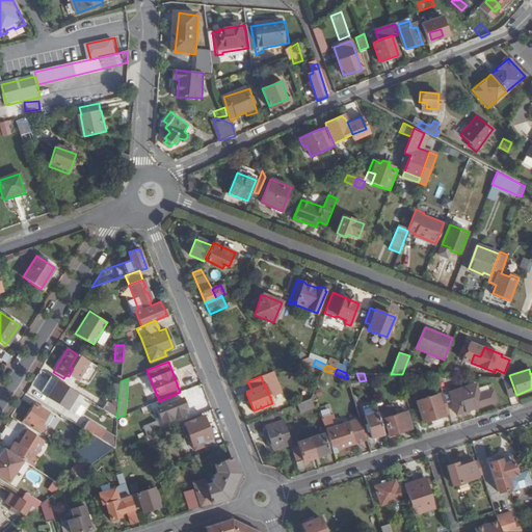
[(67,409),(76,392),(57,380),(47,397),(67,409)]
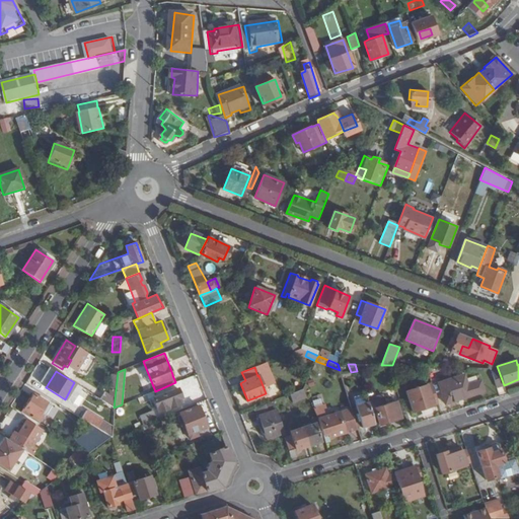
[(467,385),(463,375),(437,382),(445,403),(484,390),(480,381),(467,385)]
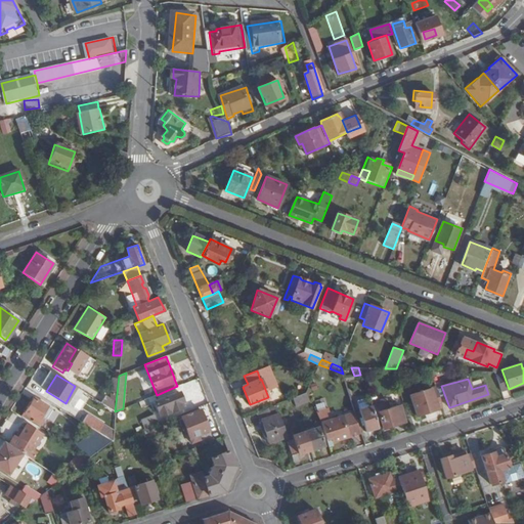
[(417,415),(442,406),(435,386),(409,395),(417,415)]
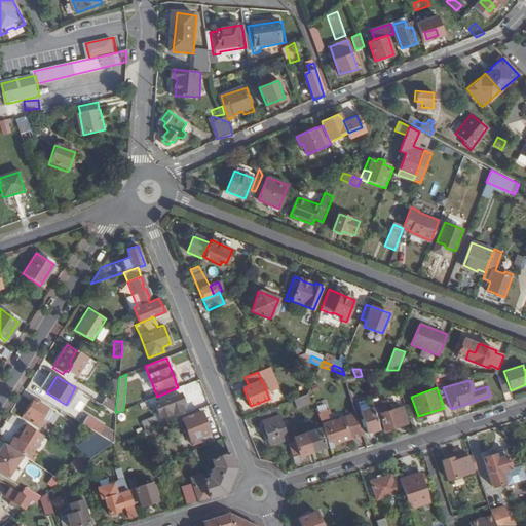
[(183,403),(179,393),(154,403),(160,417),(181,409),(180,404),(183,403)]
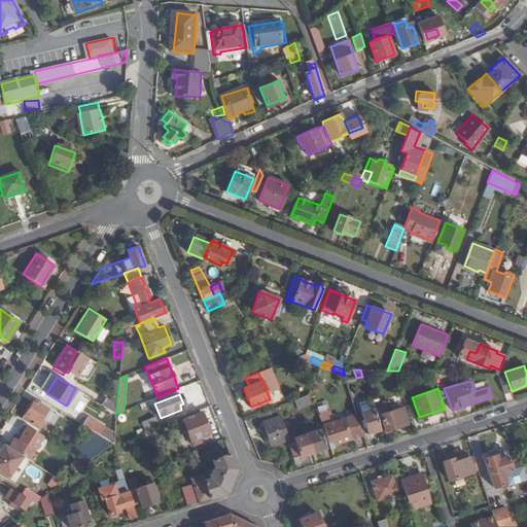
[(299,410),(313,403),(309,394),(294,401),(299,410)]
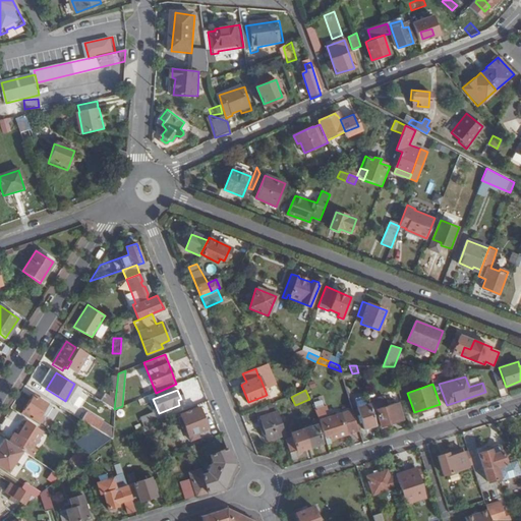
[(21,413),(38,423),(41,419),(39,417),(47,404),(33,396),(21,413)]
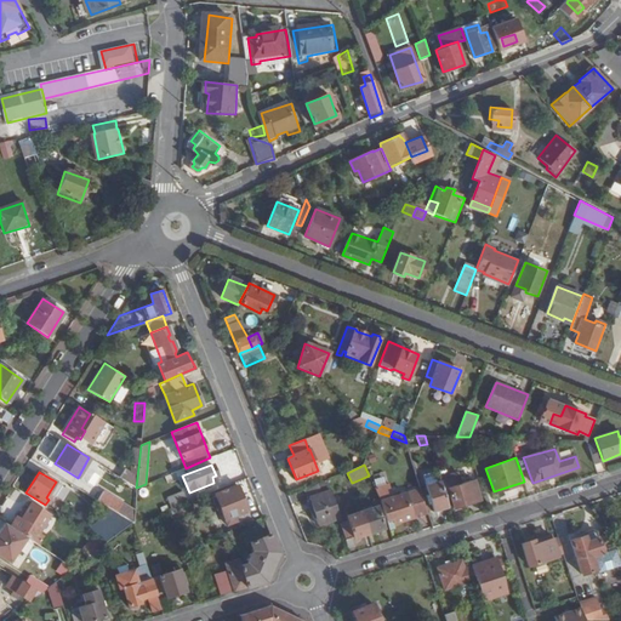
[(438,478),(439,480),(442,489),(446,488),(454,507),(479,500),(472,479),(460,484),(456,473),(438,478)]
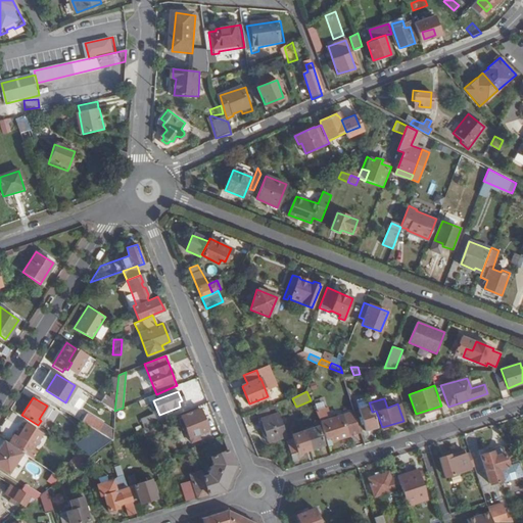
[(274,405),(256,412),(268,441),(285,435),(274,405)]
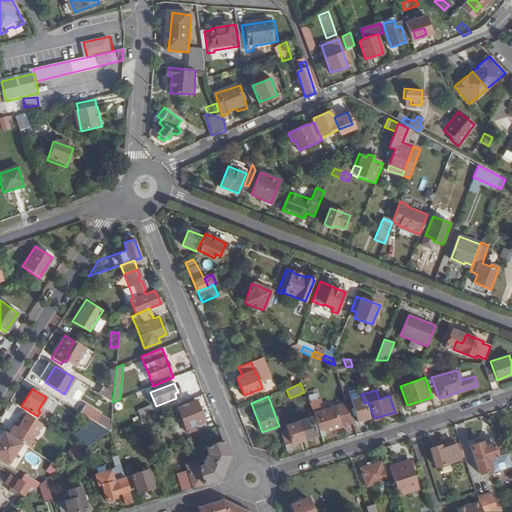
[(357,421),(369,418),(364,403),(362,396),(350,400),(357,421)]
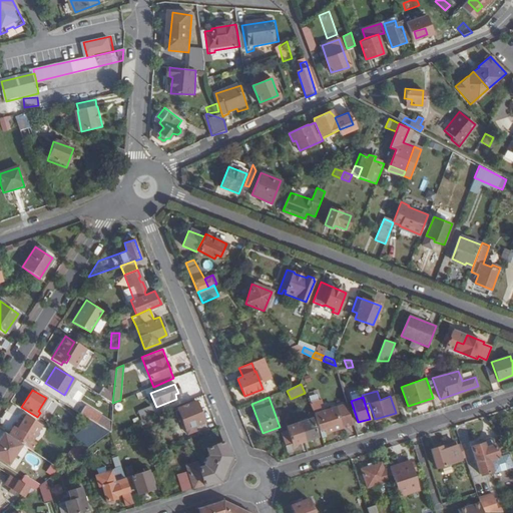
[(312,402),(313,410),(325,407),(323,400),(312,402)]
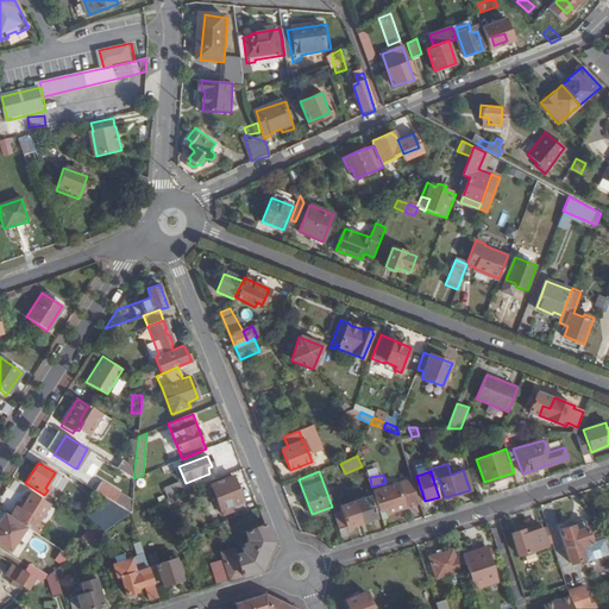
[(233,516),(248,512),(233,476),(211,485),(223,515),(232,512),(233,516)]
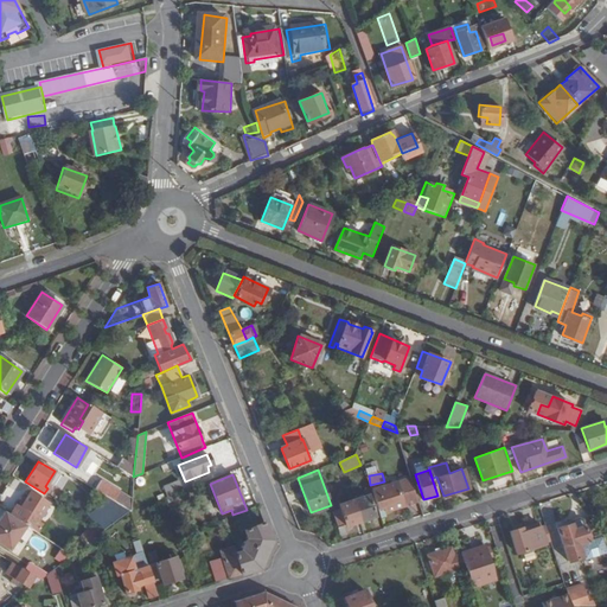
[(385,511),(419,500),(410,477),(371,489),(377,509),(384,508),(385,511)]
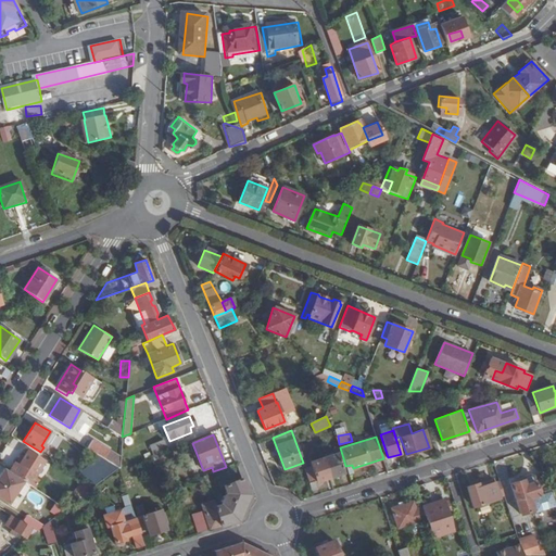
[(103,446),(89,439),(85,445),(99,454),(103,446)]
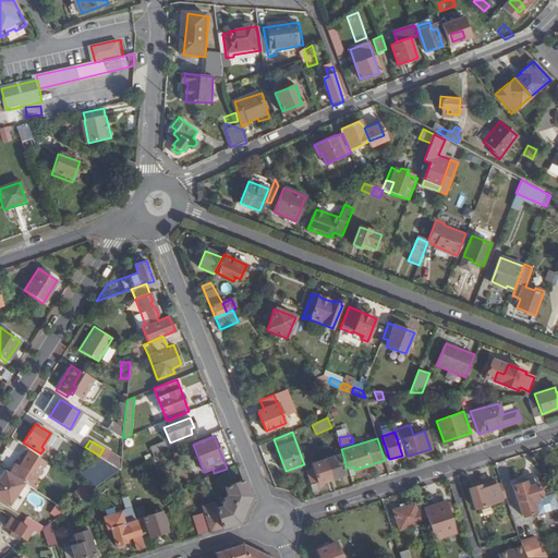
[(153,457),(166,451),(162,441),(149,447),(153,457)]
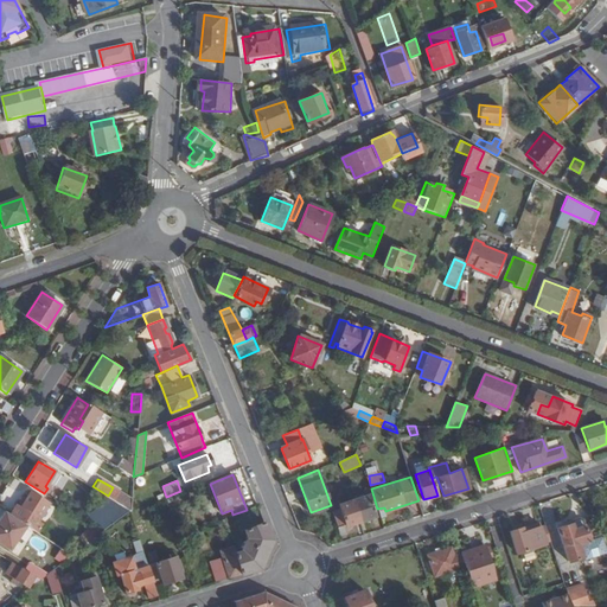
[(109,498),(117,503),(119,504),(125,494),(115,489),(109,498)]
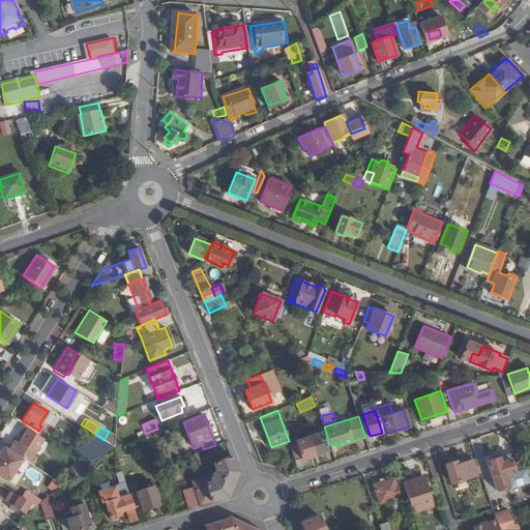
[(23,459),(28,462),(42,439),(27,430),(23,437),(19,443),(16,441),(9,449),(23,459)]
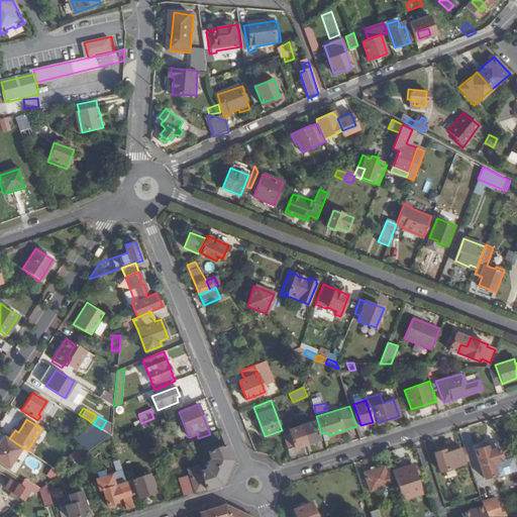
[(300,427),(306,443),(318,439),(312,422),(300,427)]
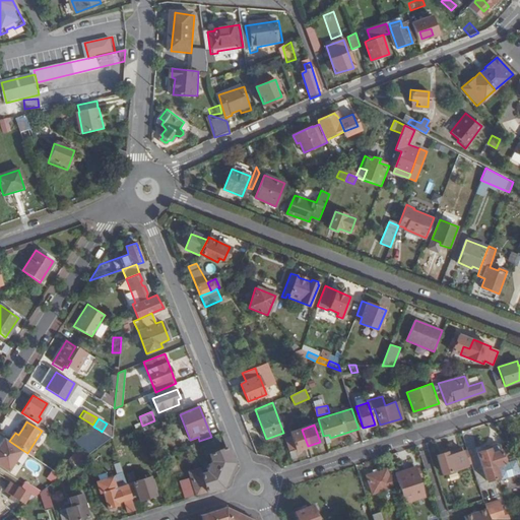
[(288,452),(308,446),(302,430),(289,434),(290,437),(284,439),(288,452)]
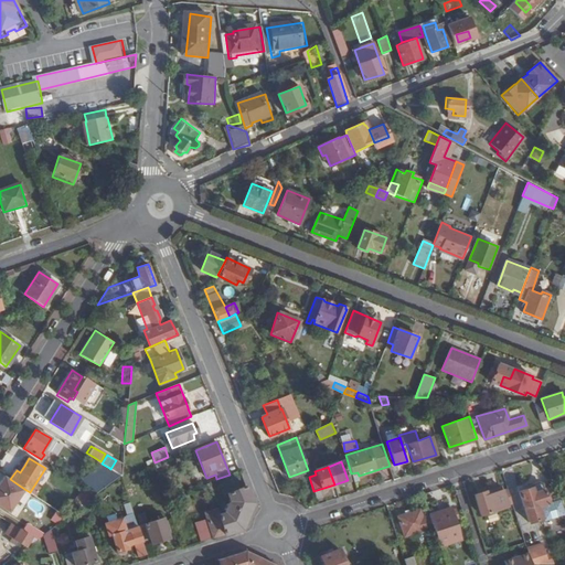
[(97,492),(120,475),(110,469),(109,468),(86,486),(97,492)]
